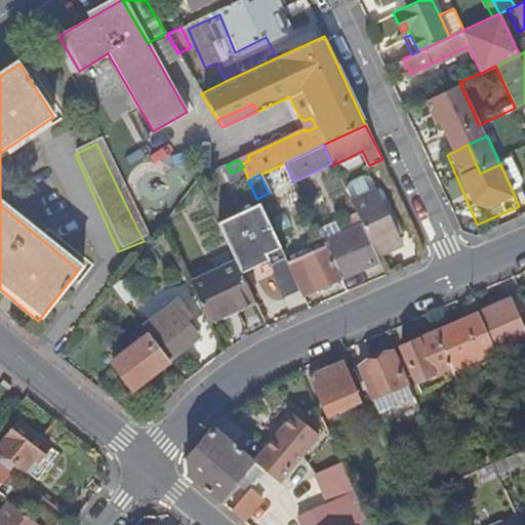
[(376,190),(351,202),(355,212),(358,219),(361,225),(371,248),(386,241),(388,245),(400,240),(400,239),(376,190)]
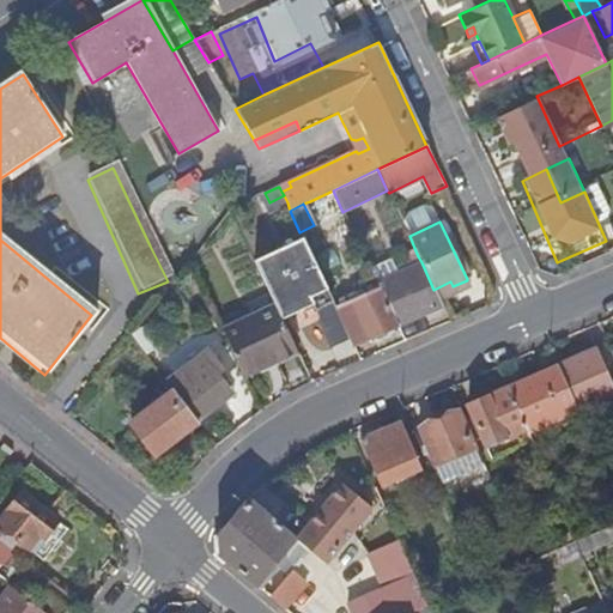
[(303,240),(256,261),(278,307),(284,319),(314,305),(316,310),(334,303),(303,240)]
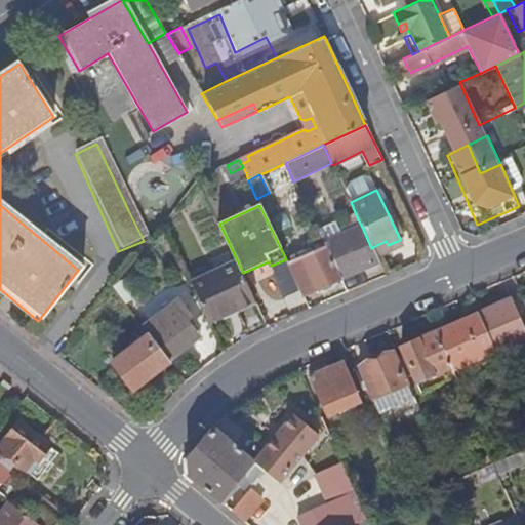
[(351,224),(358,219),(355,212),(347,215),(351,224)]
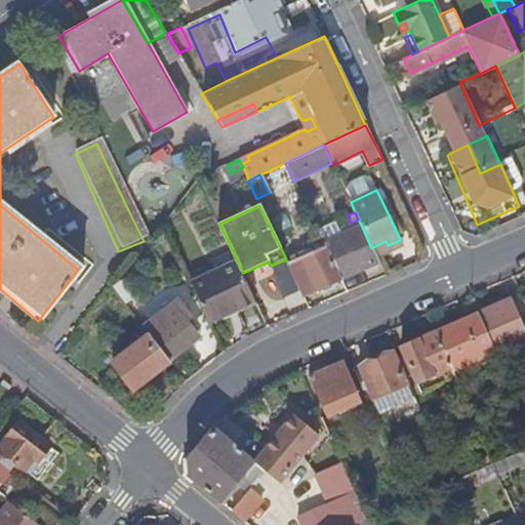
[(322,242),(339,234),(334,224),(317,231),(322,242)]
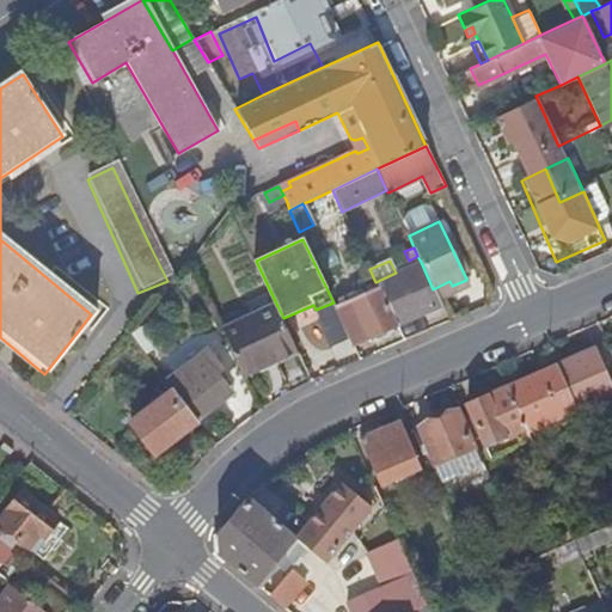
[(377,287),(395,323),(434,306),(432,301),(438,299),(433,289),(421,262),(396,273),(375,282),(377,287)]
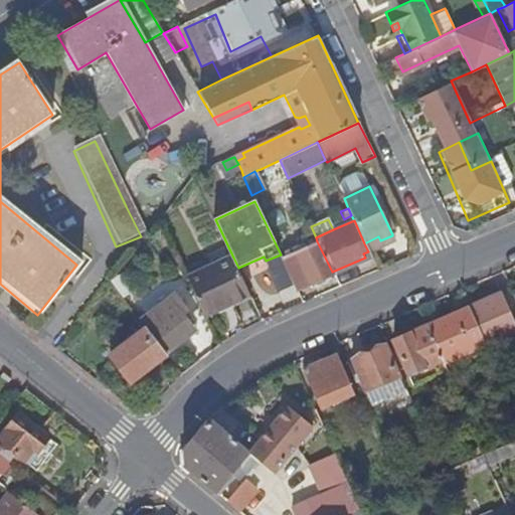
[(364,243),(368,251),(394,239),(392,235),(380,240),(378,236),(364,243)]
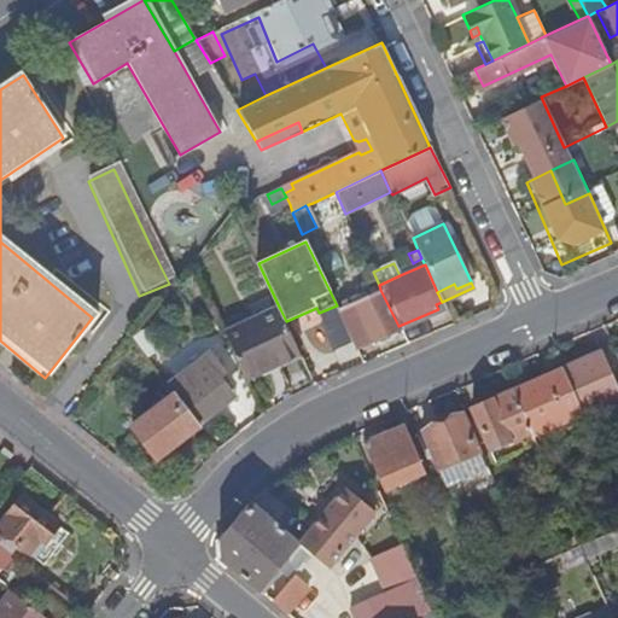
[(398,326),(380,290),(338,309),(354,342),(366,334),(368,339),(398,326)]
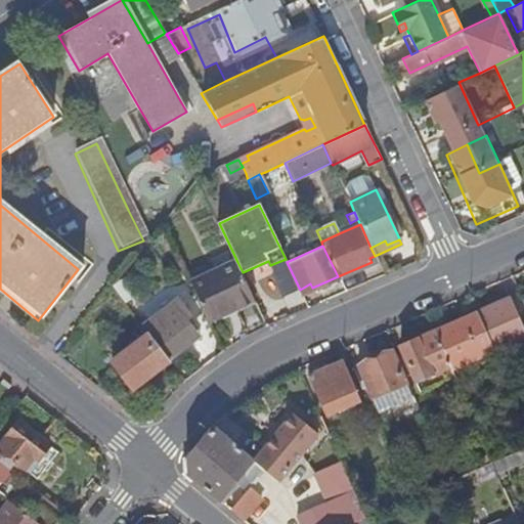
[(209,320),(255,300),(252,294),(237,262),(191,282),(209,320)]
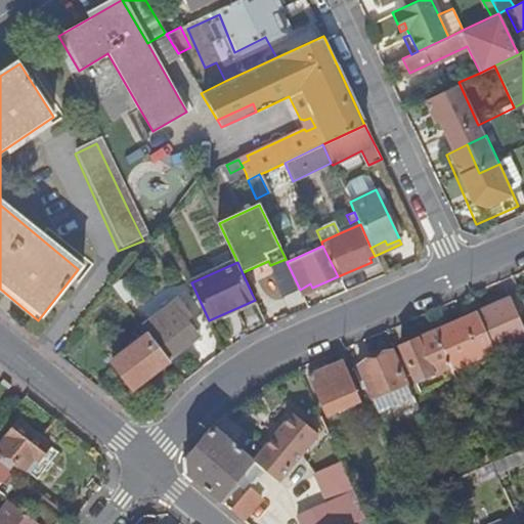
[(287,297),(300,290),(289,267),(276,273),(287,297)]
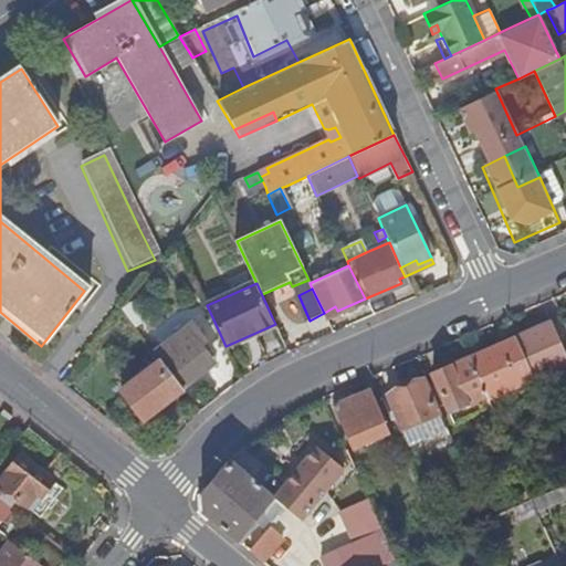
[(547,324),(515,338),(532,378),(565,365),(547,324)]
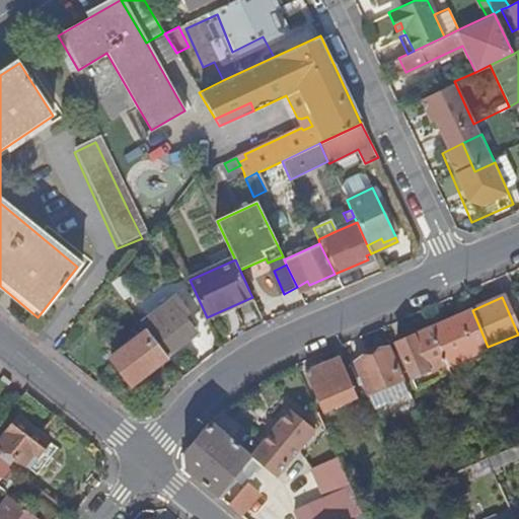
[(150,331),(166,353),(195,331),(186,318),(190,315),(179,302),(146,326),(150,331)]
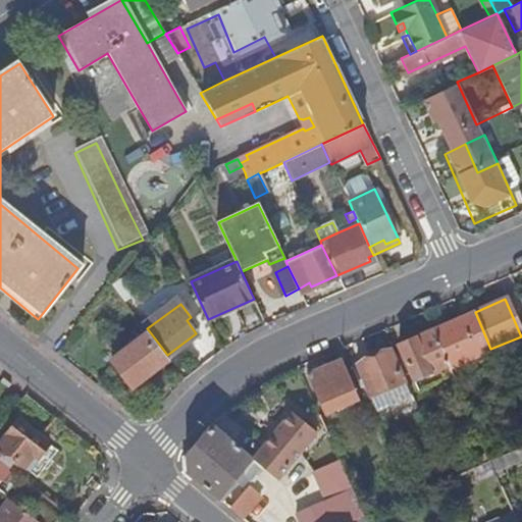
[(449,367),(490,349),(475,312),(433,330),(448,364),(449,367)]
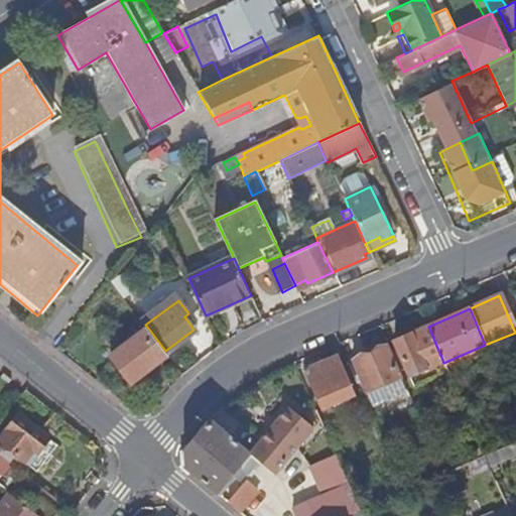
[(423,368),(442,360),(428,327),(393,342),(412,386),(427,379),(423,368)]
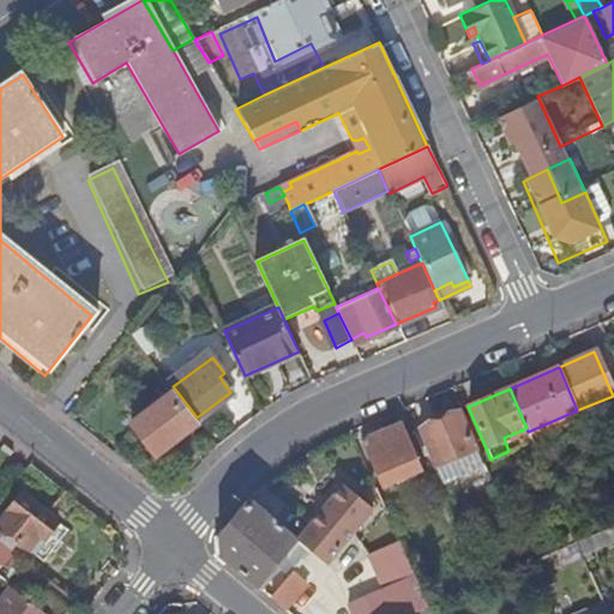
[(197,417),(178,392),(146,416),(170,447),(202,425),(197,417)]
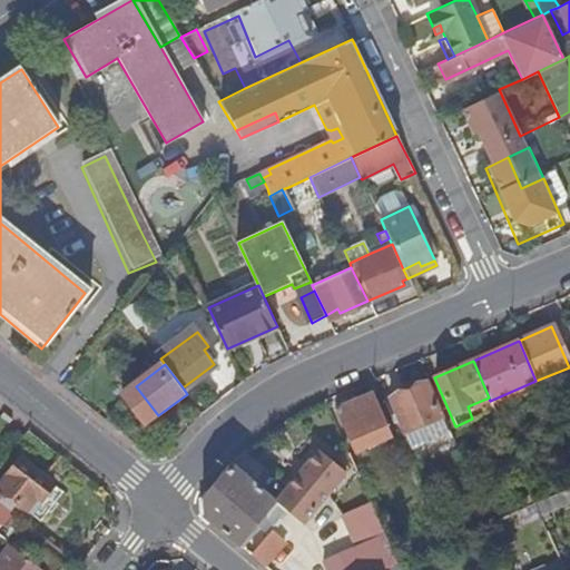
[(411,449),(446,434),(425,381),(387,396),(411,449)]
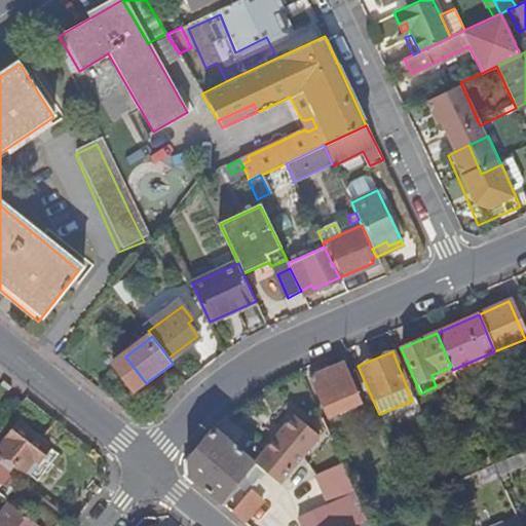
[(326,416),(361,401),(344,362),(310,377),(326,416)]
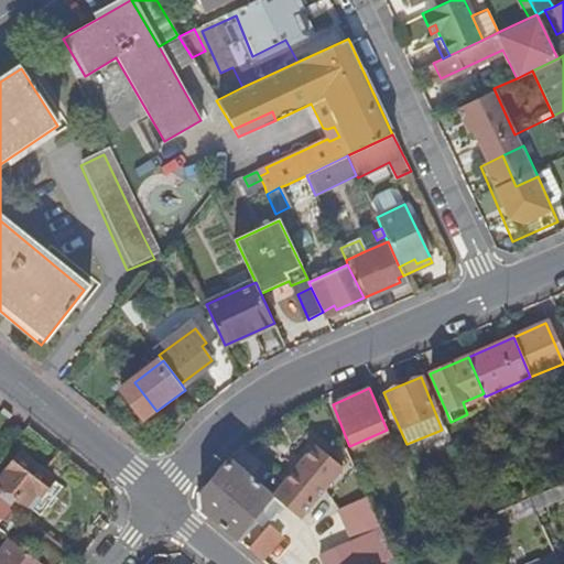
[(553,445),(535,453),(545,474),(562,466),(553,445)]
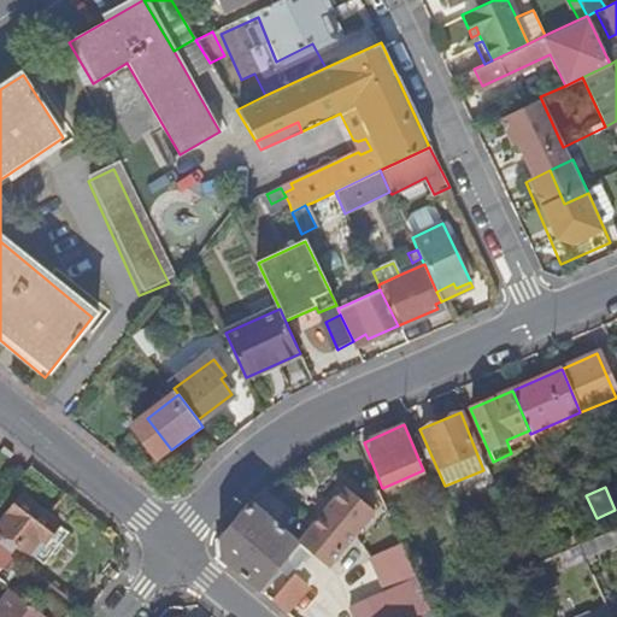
[(219,557),(258,589),(283,558),(294,566),(307,551),(327,568),(354,536),(375,513),(346,488),(311,528),(299,542),(247,503),(217,541),(219,557)]
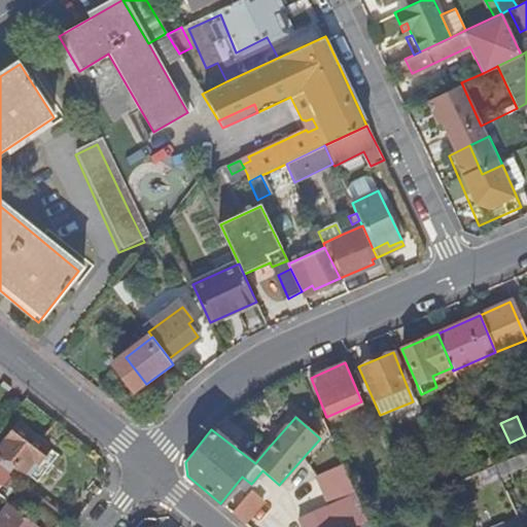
[(0,486),(16,465),(30,476),(49,448),(19,426),(0,449),(0,486)]
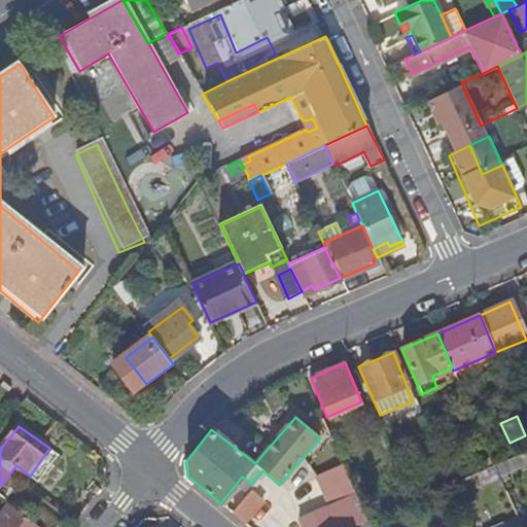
[(300,519),(303,526),(350,526),(366,521),(342,465),(316,477),(328,505),(300,519)]
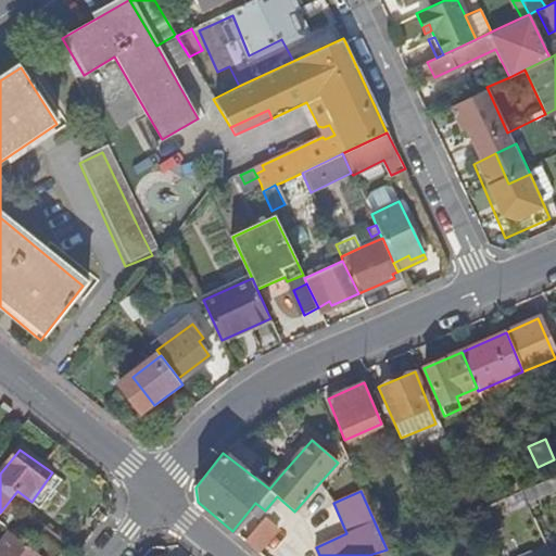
[(264,519),(244,541),(255,550),(274,528),(264,519)]
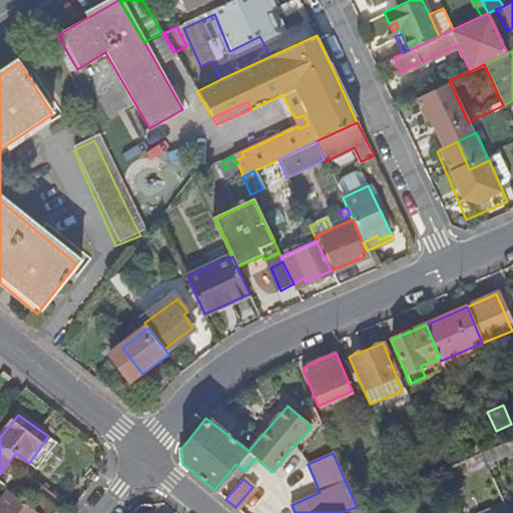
[(38,512),(28,505),(11,492),(0,505),(0,512),(38,512)]
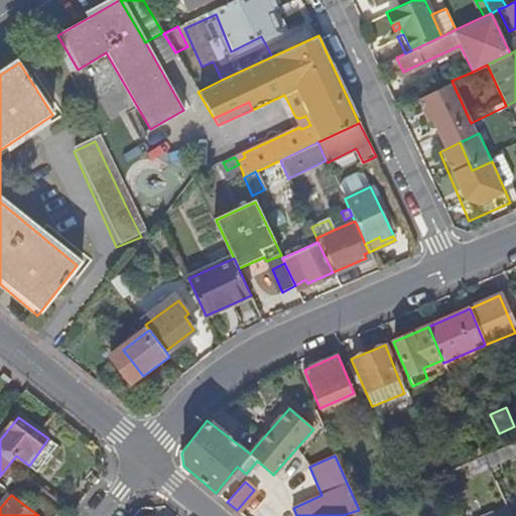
[(37,497),(28,508),(38,515),(57,515),(59,514),(37,497)]
